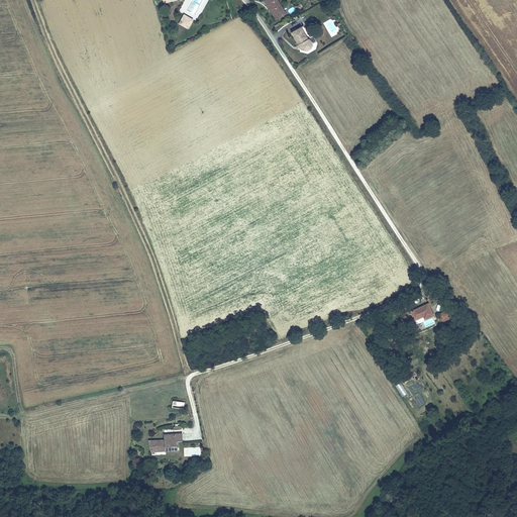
[(265,0),(276,14),(285,8),(279,0),(265,0)]
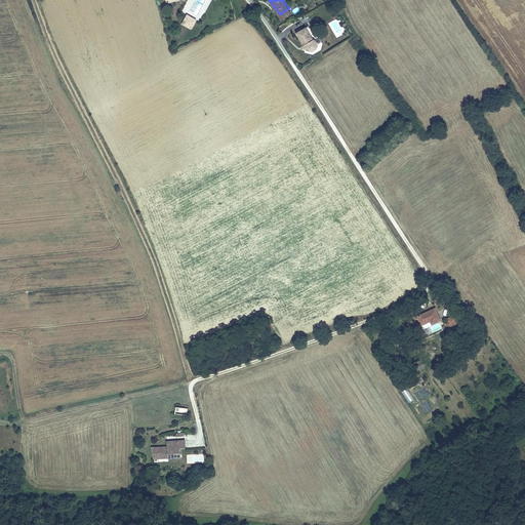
[(289,8),(280,14),(283,19),(292,13),(289,8)]
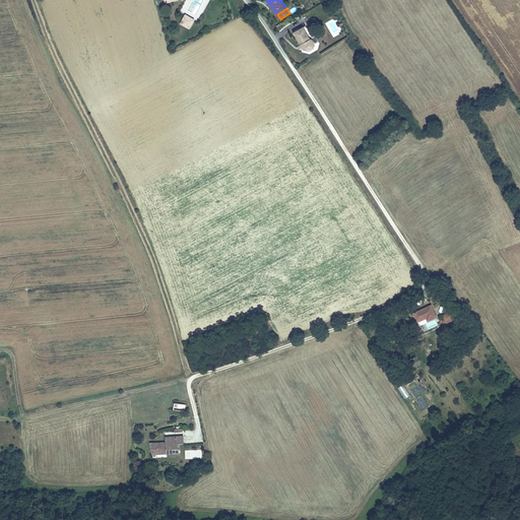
[(187,14),(182,23),(191,28),(196,19),(187,14)]
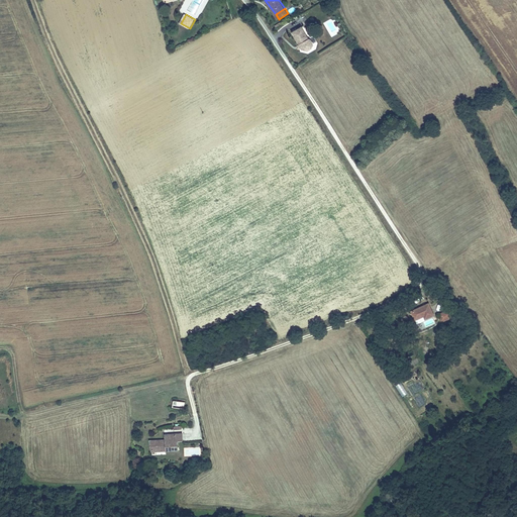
[(302,23),(292,29),(302,44),(308,46),(313,43),(314,38),(311,34),(309,34),(302,23)]
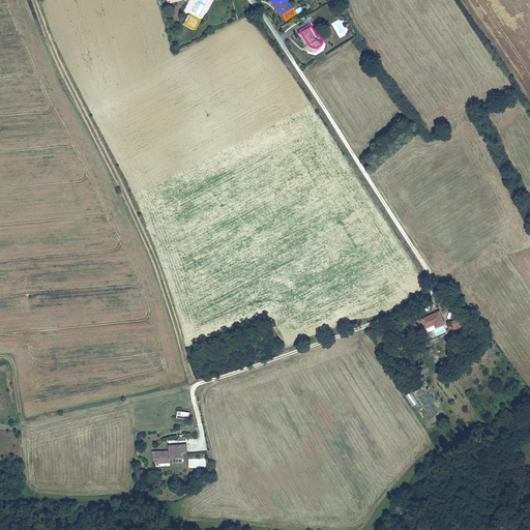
[(446,321),(440,310),(423,319),(427,327),(435,323),(435,322),(436,322),(438,325),(446,321)]
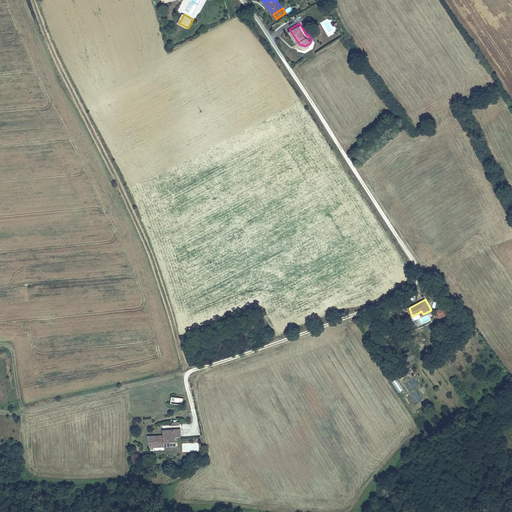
[(453,310),(450,304),(439,309),(442,315),(453,310)]
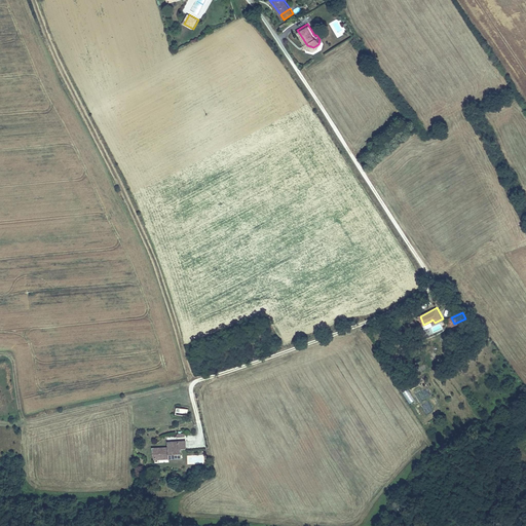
[(425,328),(434,325),(435,323),(433,320),(431,320),(431,321),(423,325),(425,328)]
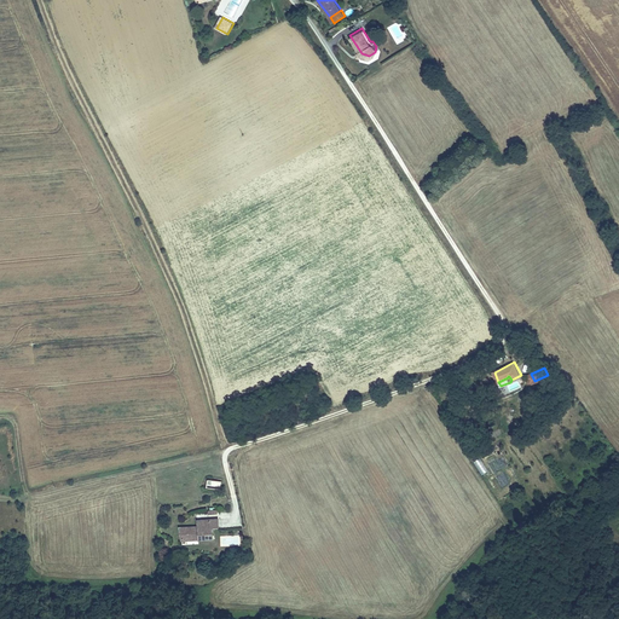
[(482,475),(489,472),(480,458),(473,462),(482,475)]
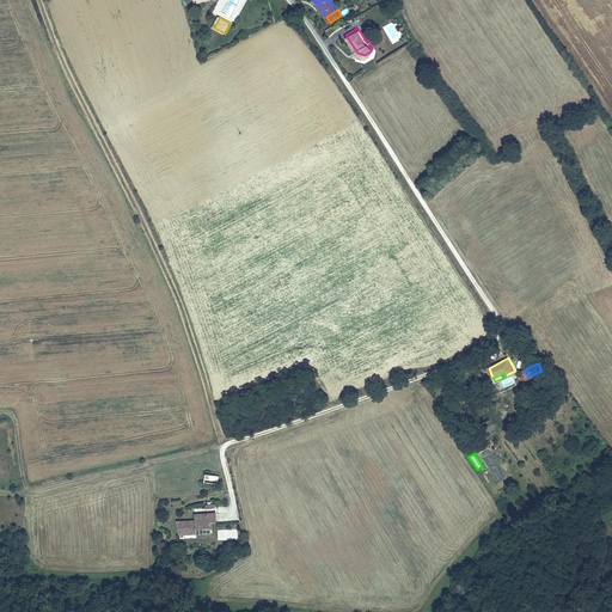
[(177,525),(175,525),(176,534),(212,532),(210,520),(218,520),(216,512),(190,513),(190,518),(177,518),(177,525)]
